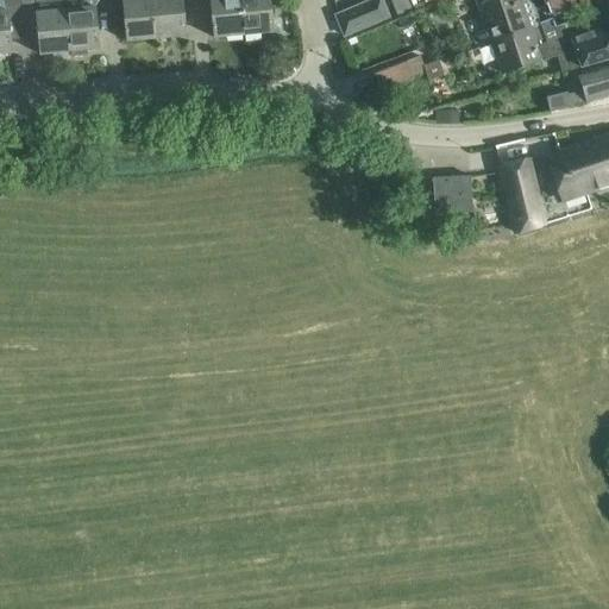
[(4,0),(5,11),(0,11),(0,52),(11,52),(10,38),(24,37),(19,0),(4,0)]
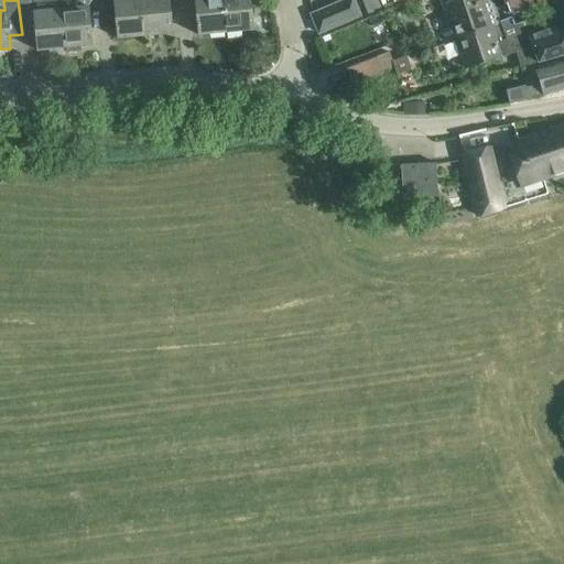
[(58,0),(18,0),(22,34),(22,38),(35,36),(36,51),(64,47),(58,0)]
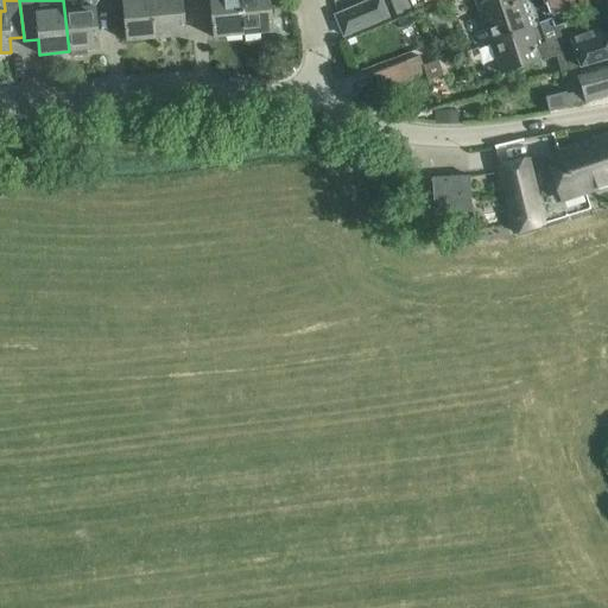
[(99,49),(93,0),(63,0),(69,51),(71,51),(71,56),(87,55),(86,50),(99,49)]
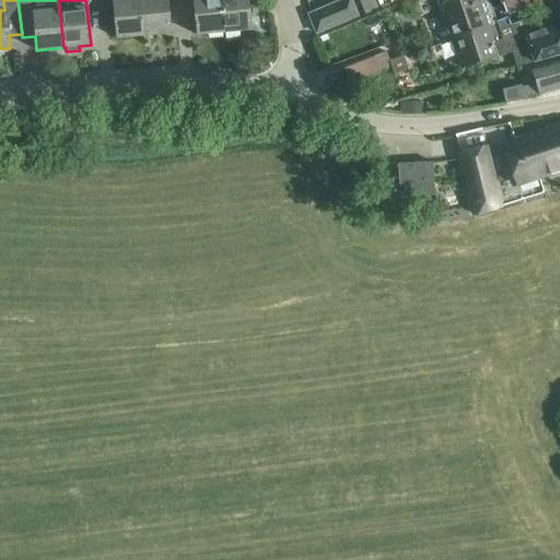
[(139,0),(112,0),(116,37),(143,35),(139,0)]
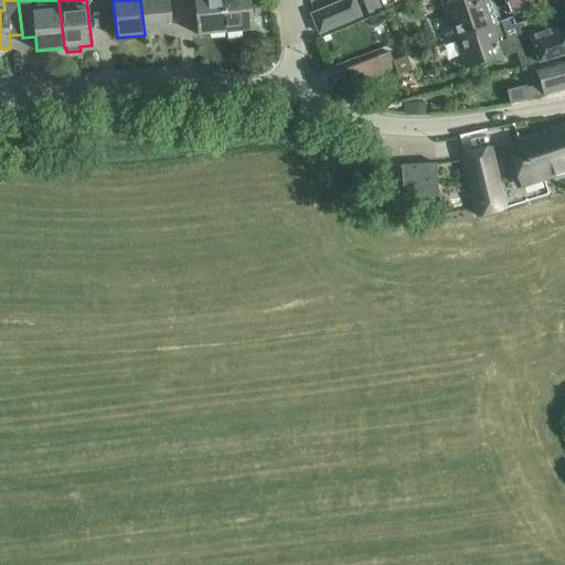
[(168,0),(140,0),(145,35),(171,32),(168,0)]
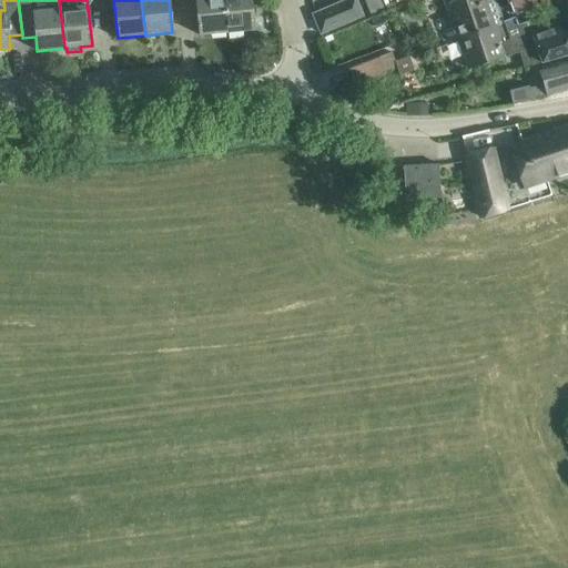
[(195,0),(200,34),(226,32),(223,0),(195,0)]
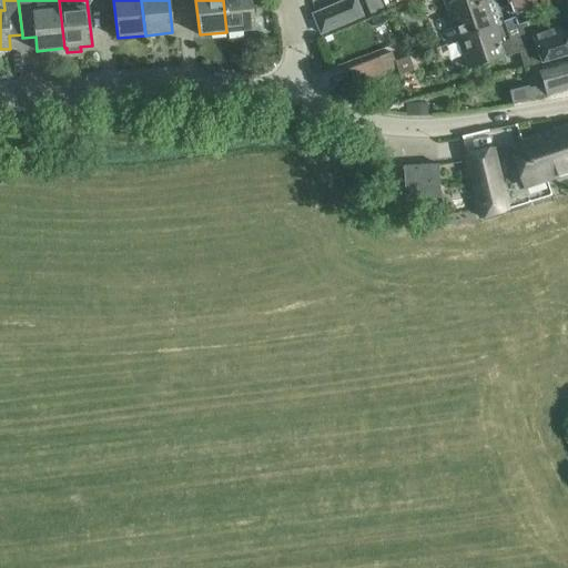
[(223,0),(226,32),(254,30),(251,0),(223,0)]
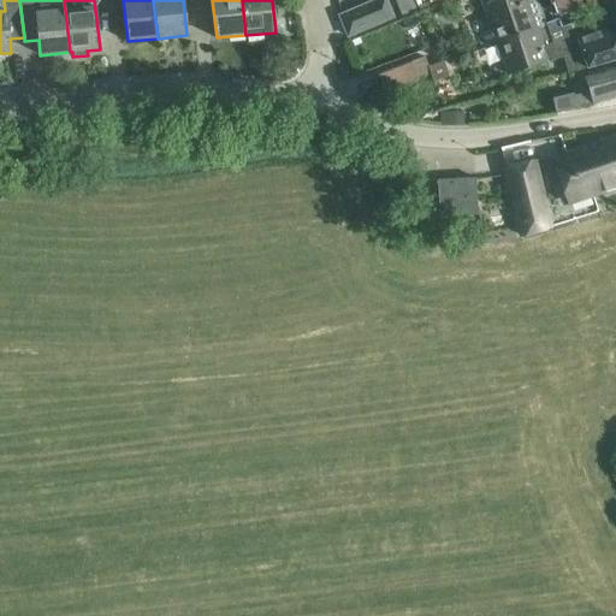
[(377,0),(339,16),(348,36),(392,17),(385,0),(377,0)]
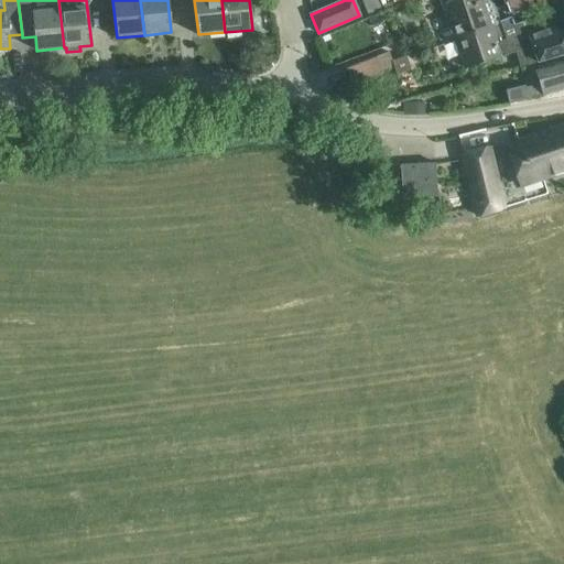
[(360,0),(367,15),(382,10),(378,0),(360,0)]
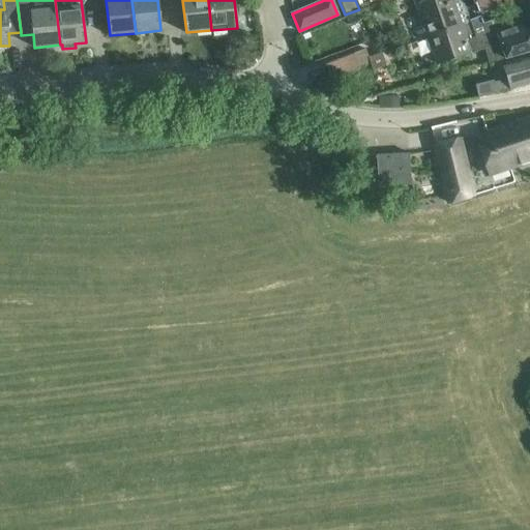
[(415,0),(420,13),(451,2),(458,0),(415,0)]
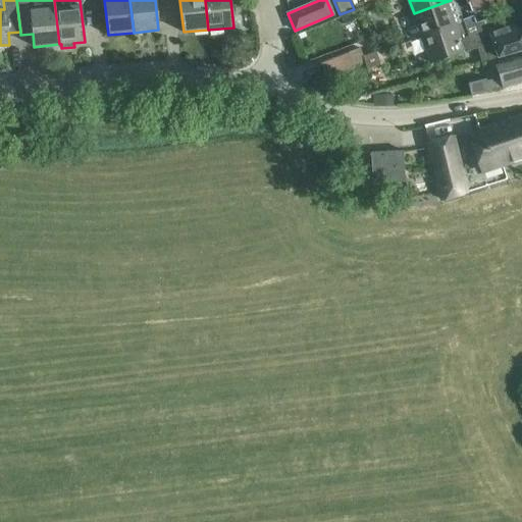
[(451,0),(445,2),(414,13),(422,35),(453,23),(453,25),(463,21),(463,19),(460,11),(456,1),(455,0),(451,0)]
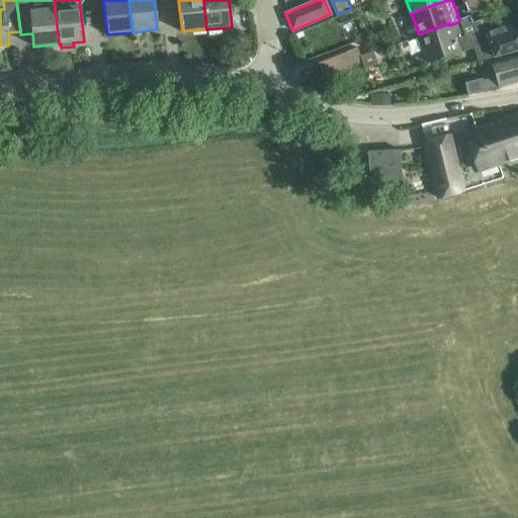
[(462,0),(467,11),(496,0),(462,0)]
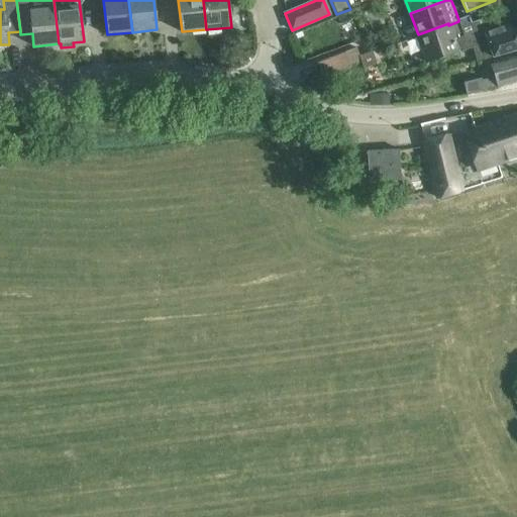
[(455,31),(451,32),(454,40),(458,52),(473,46),(477,62),(484,60),(516,50),(516,27),(514,20),(483,31),(476,34),(472,23),(469,15),(458,19),(458,21),(461,29),(455,31)]
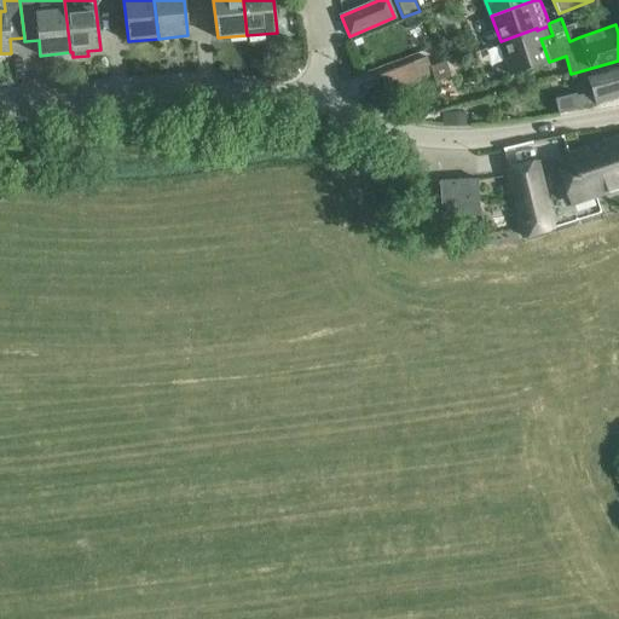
[(537,28),(501,41),(513,75),(549,62),(544,48),(541,39),(545,38),(553,35),(549,25),(537,30),(537,28)]
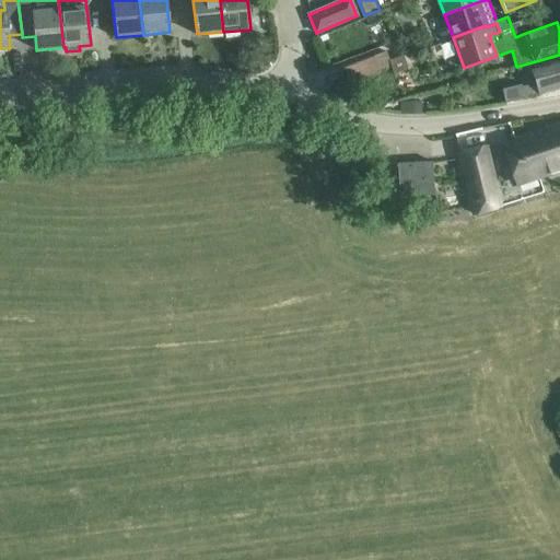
[(393,67),(389,59),(386,50),(343,67),(350,83),(392,67),(393,67)]
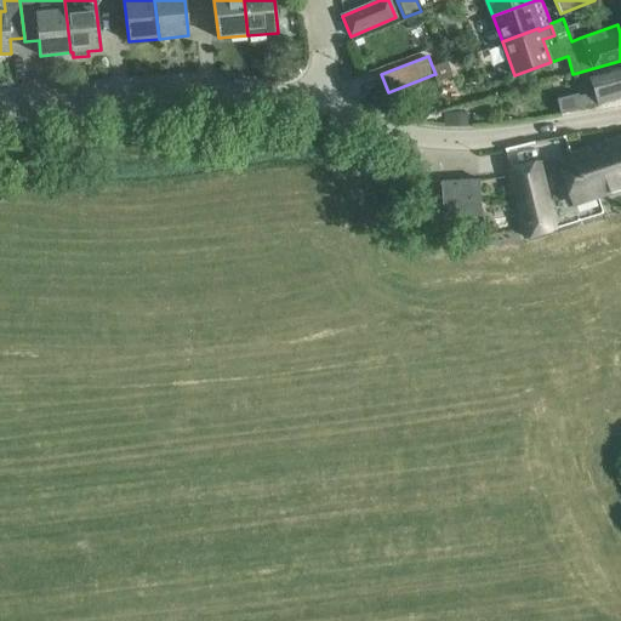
[(446,61),(432,66),(436,74),(434,74),(437,81),(453,77),(446,61)]
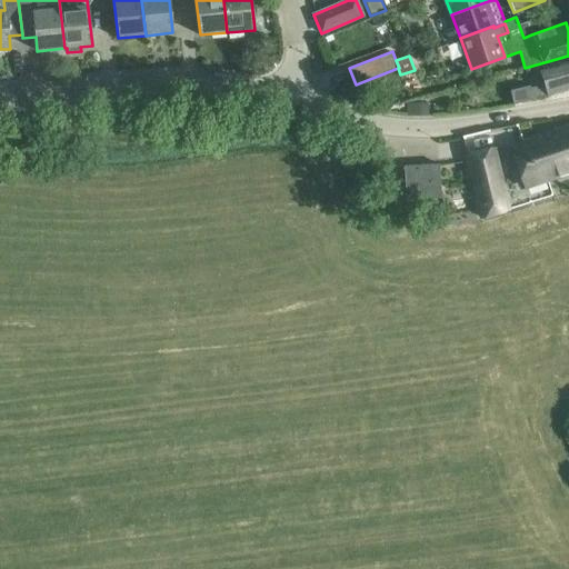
[(530,85),(510,91),(513,105),(549,96),(568,89),(568,59),(540,68),(545,80),(546,85),(530,89),(530,85)]
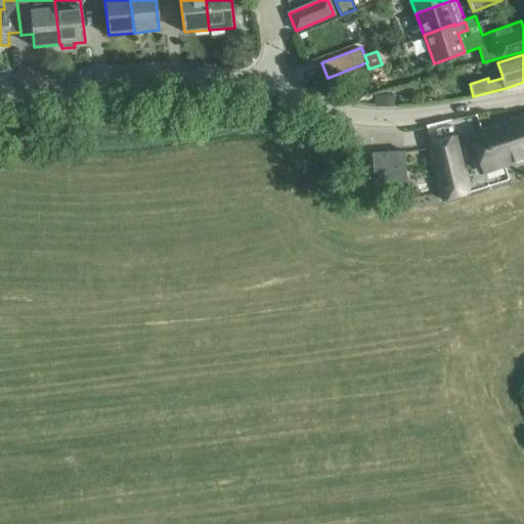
[(523,116),(470,134),(482,171),(523,157),(523,116)]
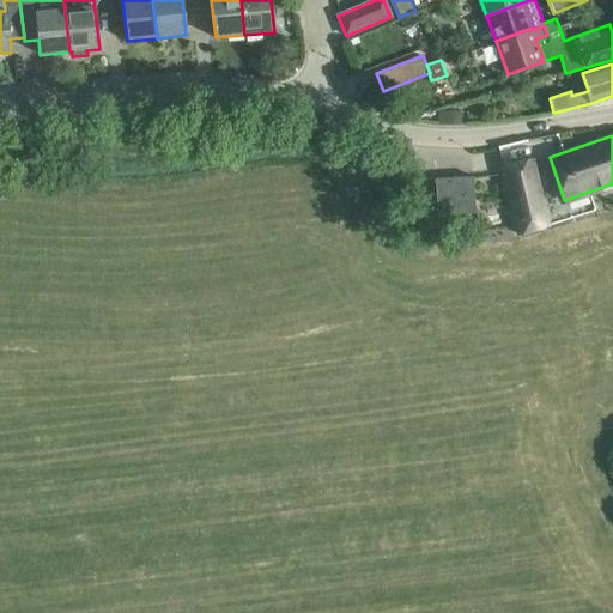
[(530,159),(502,165),(503,169),(517,232),(546,226),(530,159)]
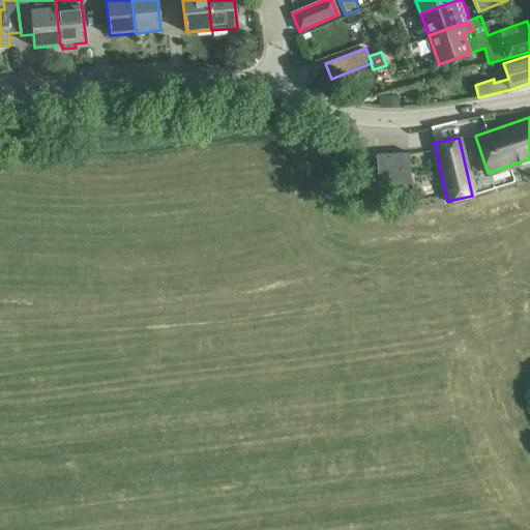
[(411,184),(409,153),(376,155),(378,186),(411,184)]
